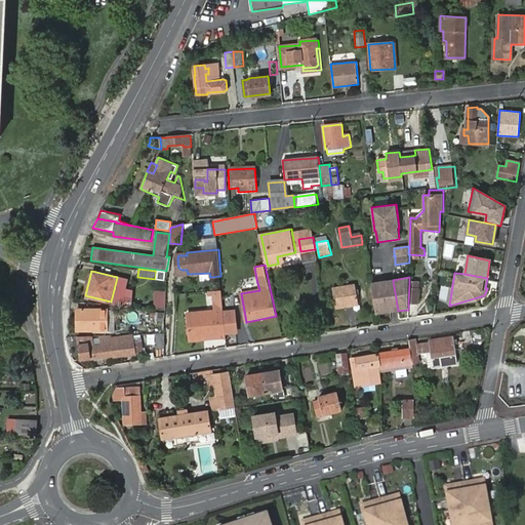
[(398,311),(393,280),(390,280),(386,281),(390,313),(394,312),(398,311)]
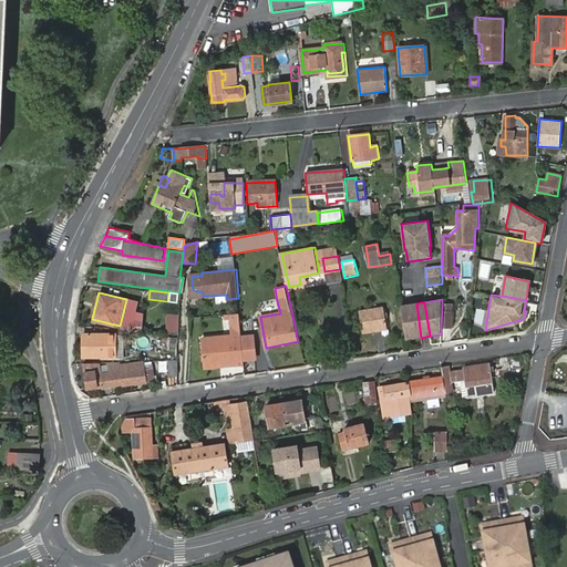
[(421,338),(416,303),(402,306),(406,340),(421,338)]
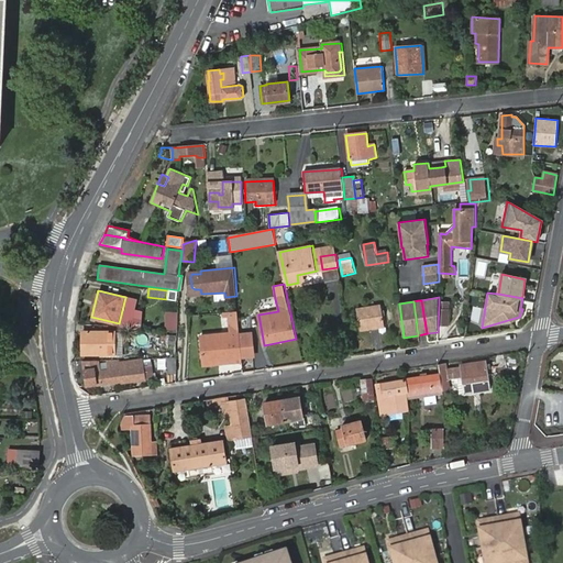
[(449,302),(439,304),(438,327),(449,326),(449,302)]
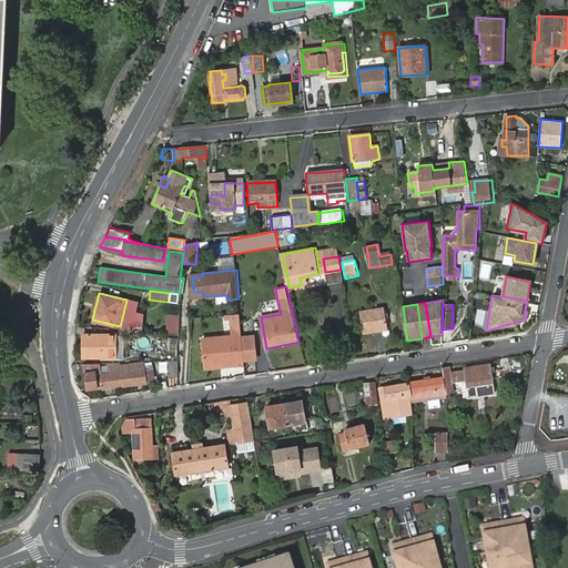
[(361,312),(363,332),(387,328),(384,310),(361,312)]
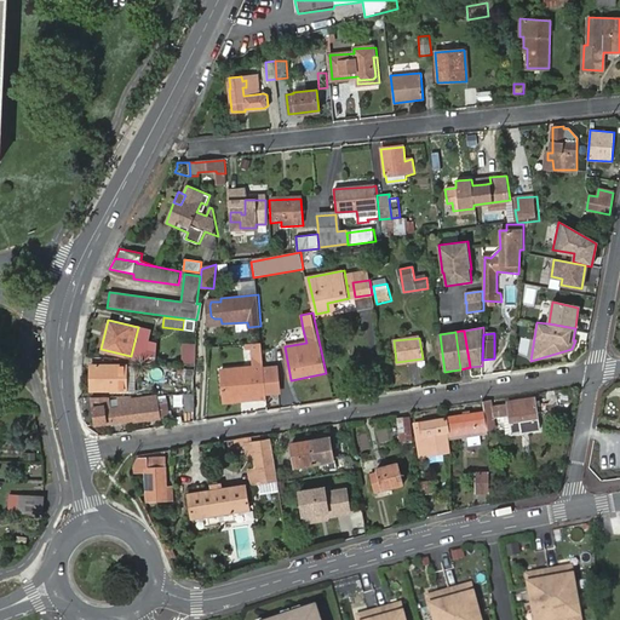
[(263,363),(260,339),(251,340),(251,350),(253,365),(257,365),(257,367),(222,371),(224,399),(245,397),(246,401),(267,400),(267,395),(263,363)]
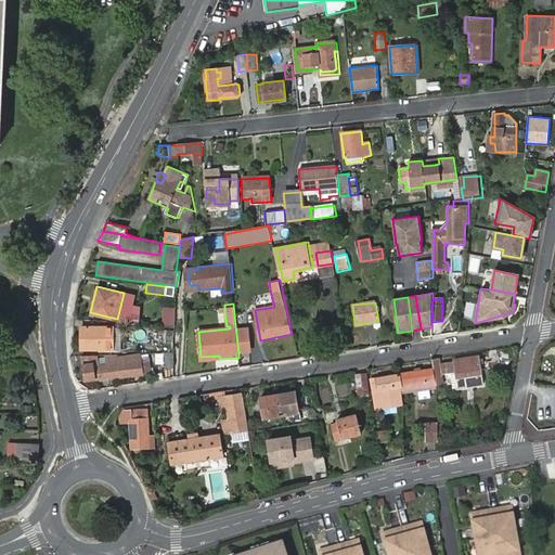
[(163,308),(162,327),(176,327),(176,308),(163,308)]
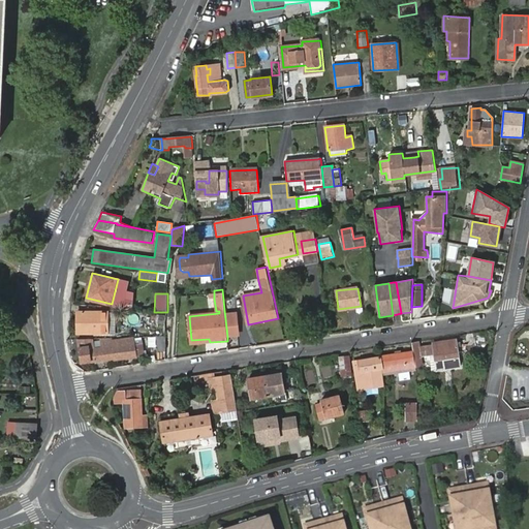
[(82,312),(82,334),(106,334),(115,334),(115,313),(106,312),(82,312)]
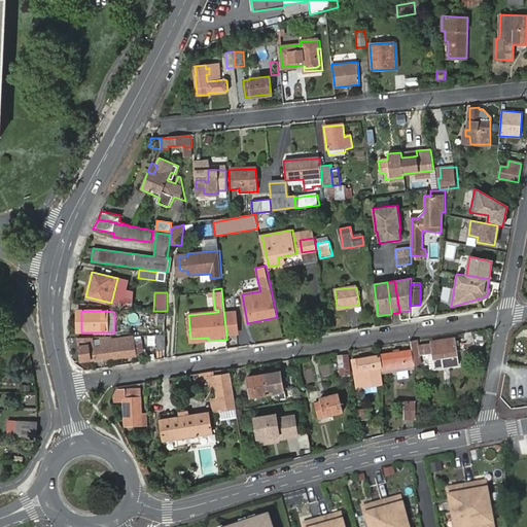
[(165,323),(165,315),(156,314),(155,321),(165,323)]
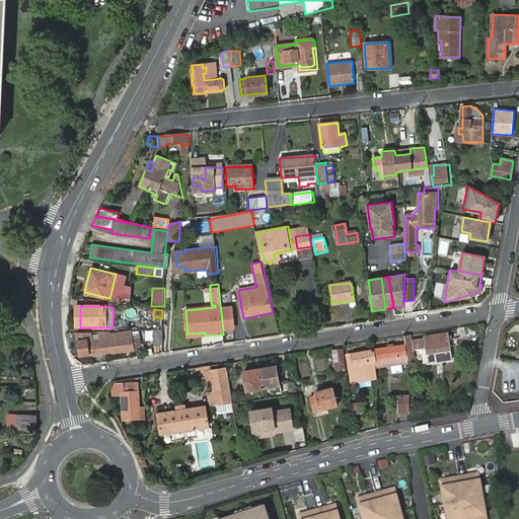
[(233,329),(231,309),(221,310),(223,330),(233,329)]
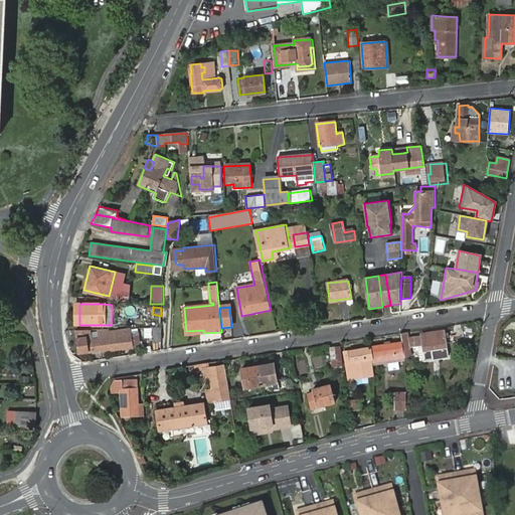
[(161,342),(162,327),(153,327),(153,342),(161,342)]
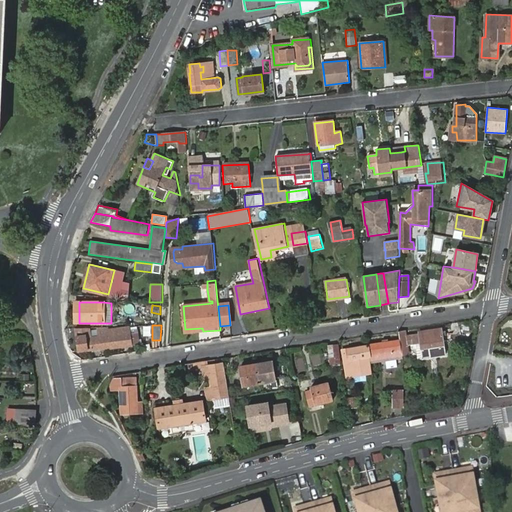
[(138,343),(137,329),(132,329),(133,333),(129,333),(129,327),(108,330),(109,335),(98,336),(98,335),(87,336),(88,344),(89,344),(89,348),(110,346),(110,347),(138,343)]
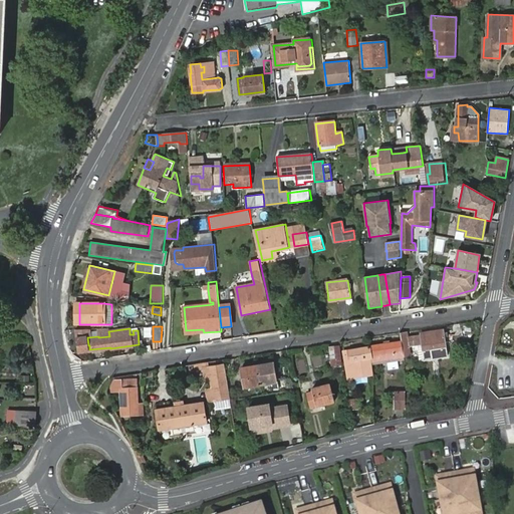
[(407,332),(400,333),(401,341),(402,347),(403,357),(412,356),(410,346),(422,344),(425,359),(447,357),(443,329),(420,333),(420,335),(408,336),(407,332)]
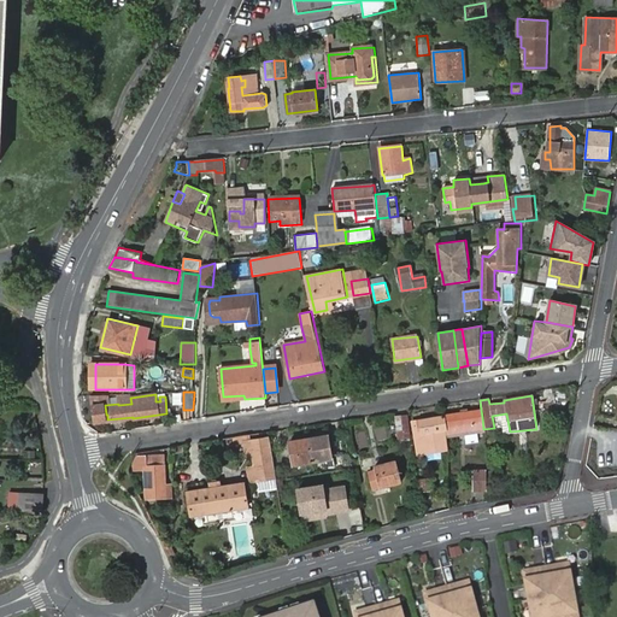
[(445,430),(446,435),(483,429),(482,417),(481,410),(442,416),(444,417),(445,430)]
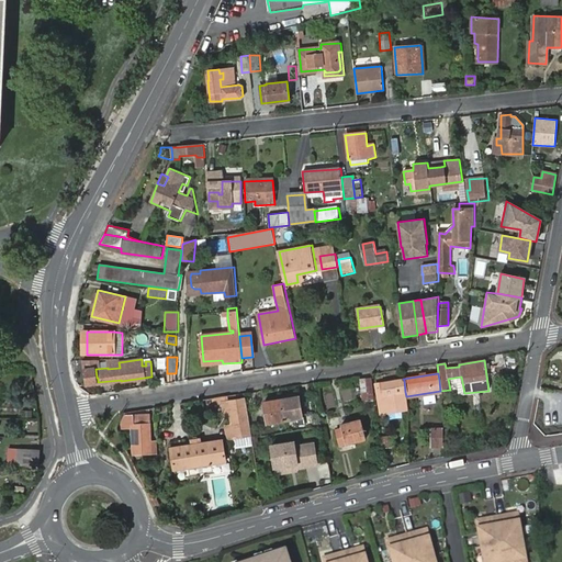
[(371,378),(359,379),(361,401),(373,400),(371,378)]
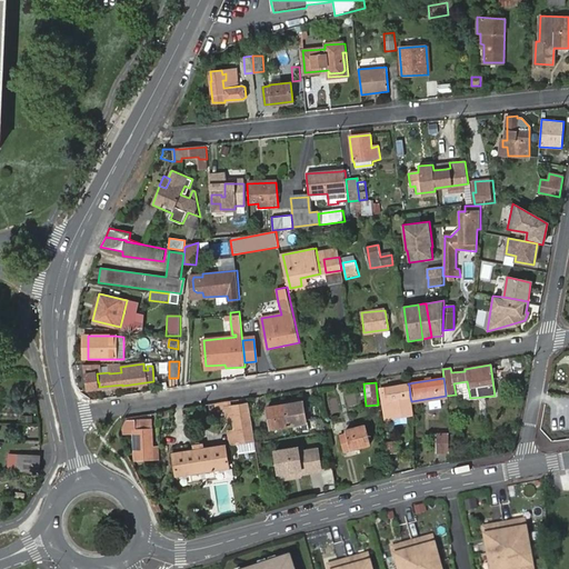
[(410,397),(409,385),(380,389),(385,420),(411,415),(408,398),(410,397)]
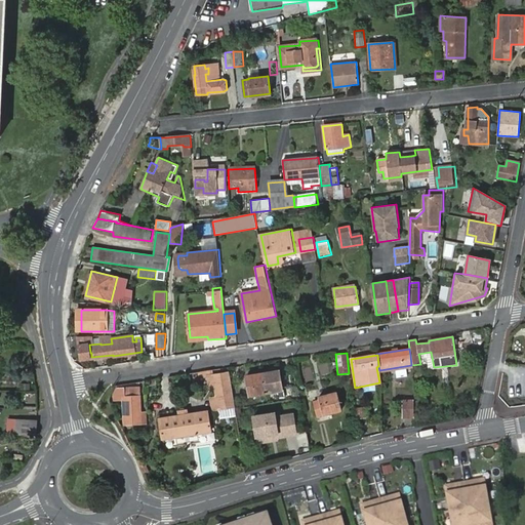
[(411,365),(379,370),(379,373),(391,372),(391,374),(395,373),(396,378),(407,376),(406,369),(412,368),(411,365)]
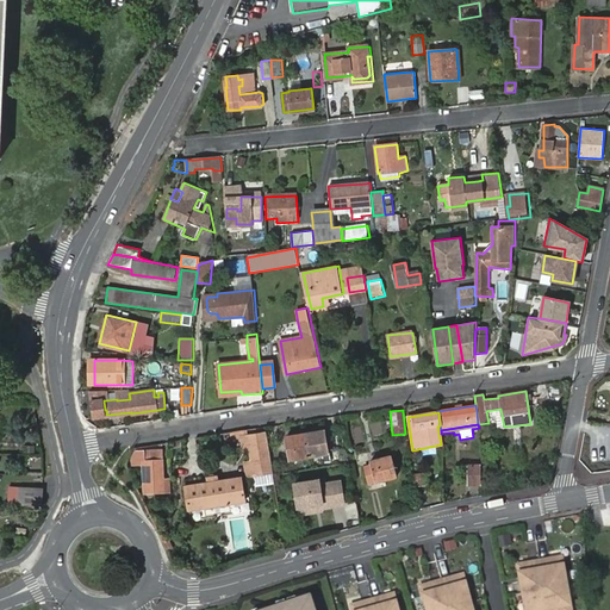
[(250,460),(254,475),(253,475),(254,487),(274,484),(266,433),(247,435),(246,430),(229,433),(230,440),(240,437),(242,448),(248,447),(250,460)]
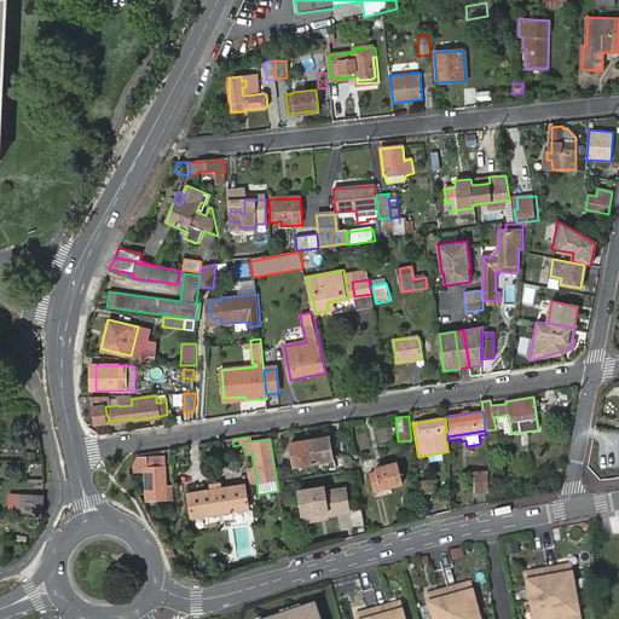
[(328,438),(287,444),(291,468),(331,462),(328,438)]
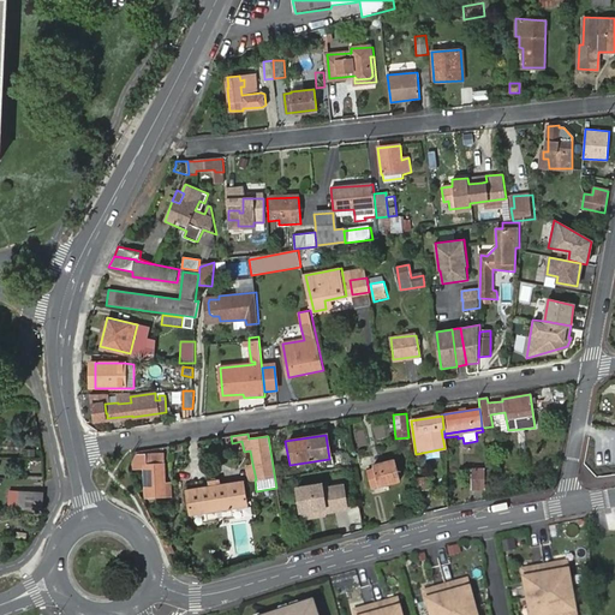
[(281,440),(274,441),(276,458),(285,457),(281,440)]
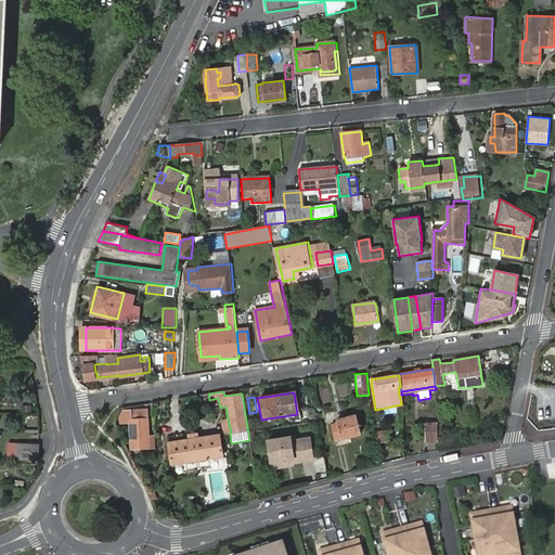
[(147,436),(146,409),(120,410),(117,415),(117,423),(129,422),(131,449),(155,448),(154,436),(147,436)]
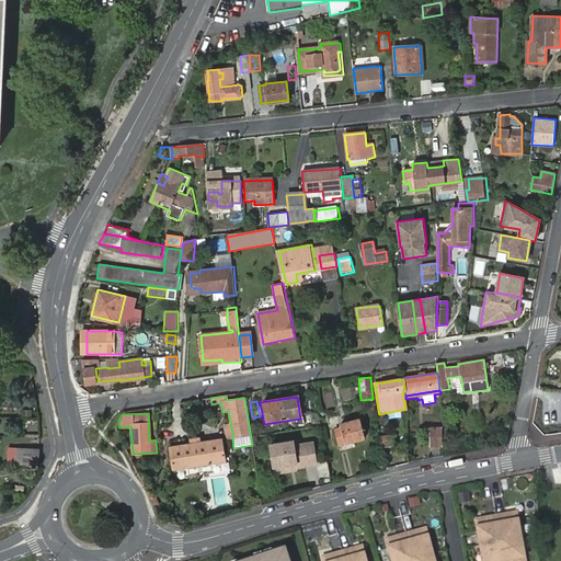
[(334,430),(338,445),(365,438),(361,420),(340,425),(341,428),(334,430)]
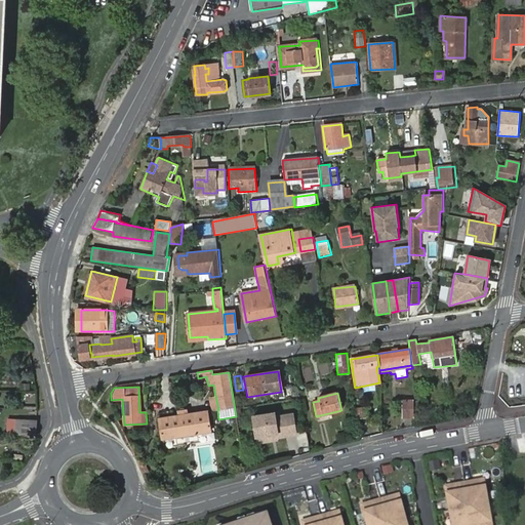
[(218,409),(215,396),(209,398),(211,410),(217,409),(218,409)]
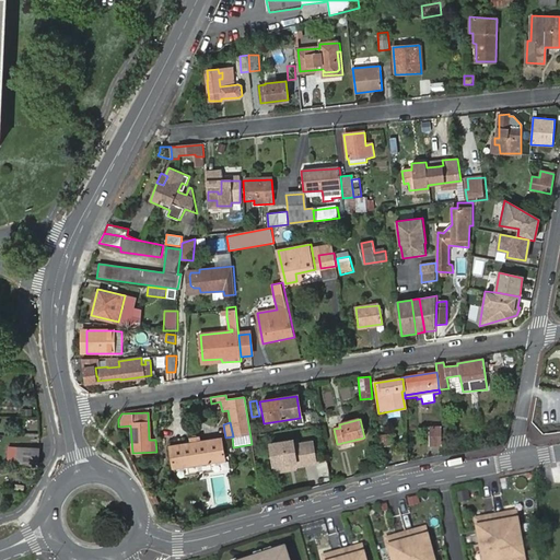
[(430,444),(442,444),(441,427),(430,428),(430,444)]
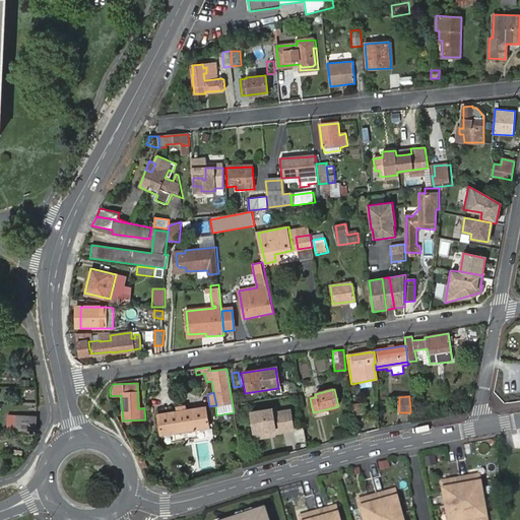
[(156,414),(160,436),(208,428),(204,406),(185,409),(184,406),(176,407),(176,411),(156,414)]
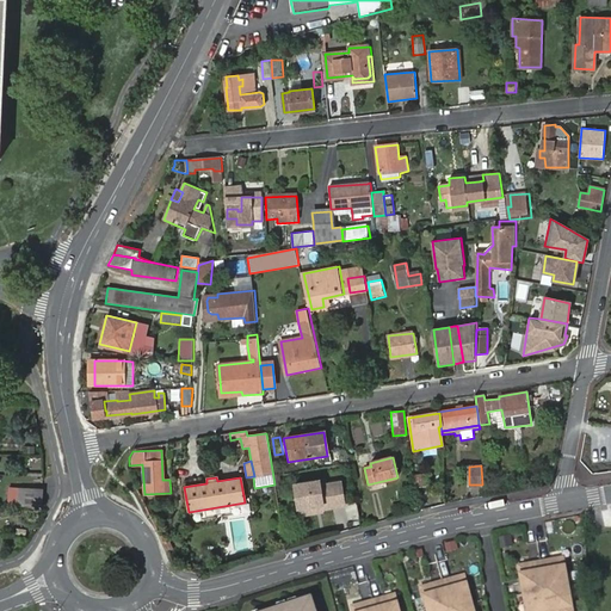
[(294,483),(297,510),(322,506),(323,511),(344,507),(340,482),(319,486),(318,480),(294,483)]
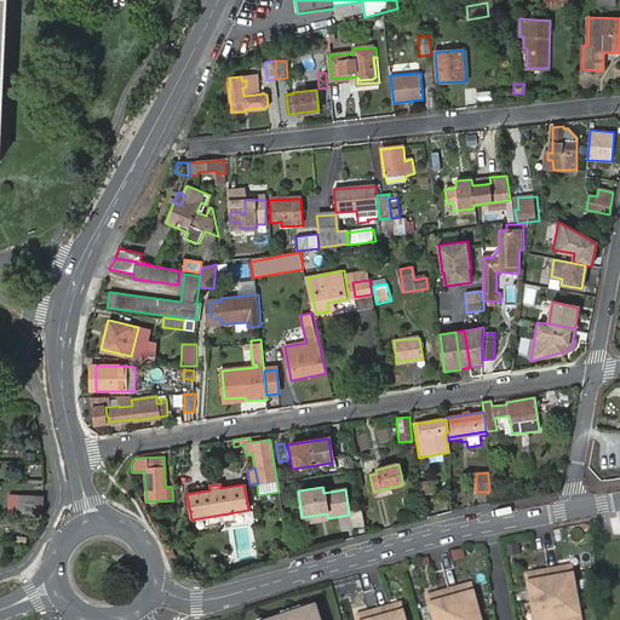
[(44,514),(44,495),(7,494),(7,512),(44,514)]
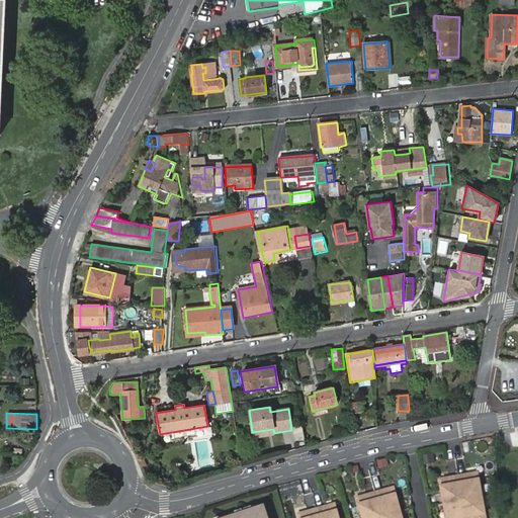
[(273,429),(252,432),(253,439),(274,436),(274,433),(273,429)]
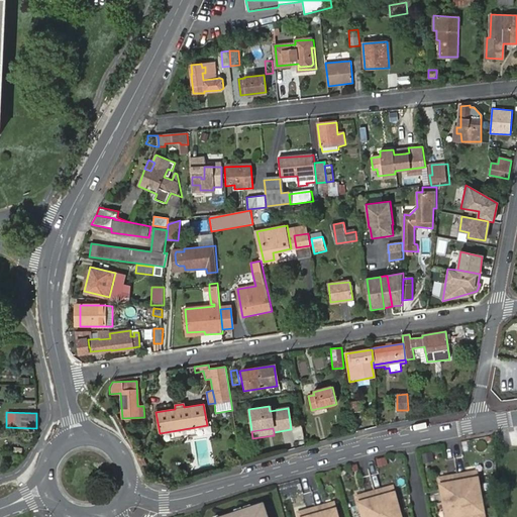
[(434,452),(423,453),(424,463),(434,462),(434,452)]
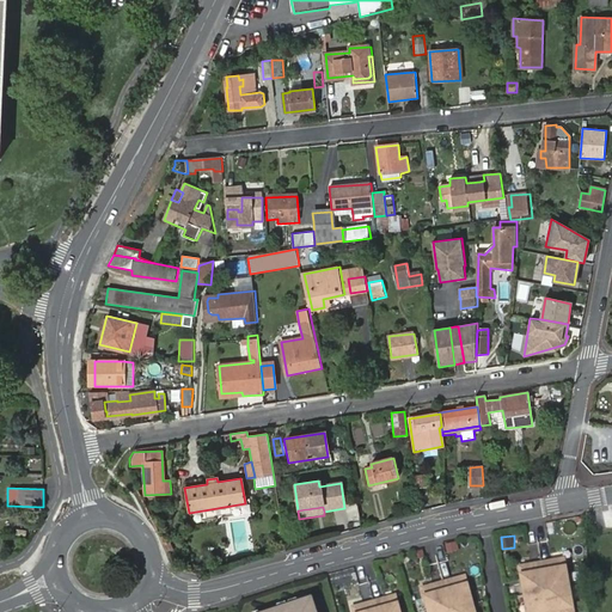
[(518,568),(525,611),(571,611),(562,560),(518,568)]
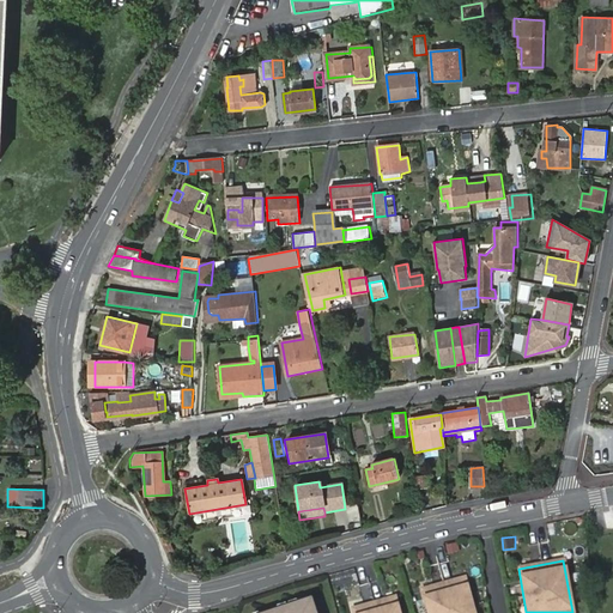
[(473,612),(463,577),(423,589),(428,612),(473,612)]
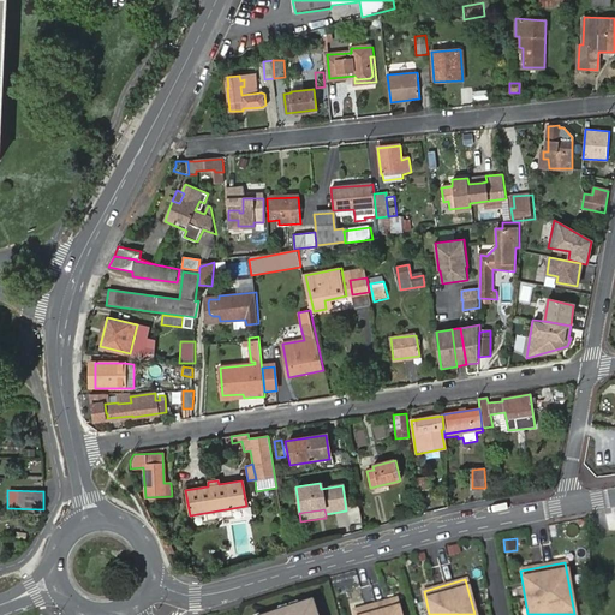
[(400,614),(396,599),(354,613),(354,614),(400,614)]
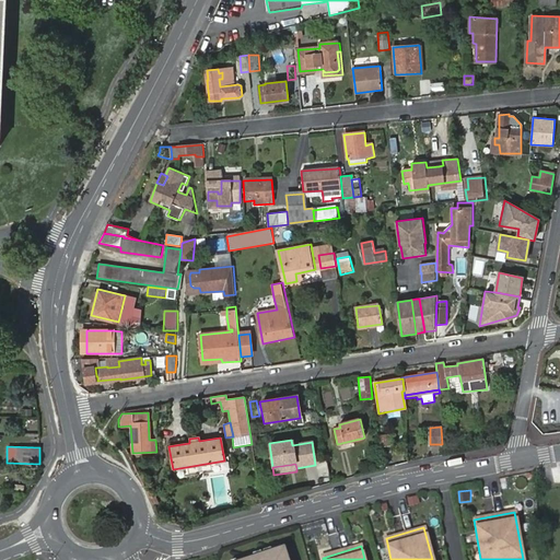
[(288,559),(284,549),(249,559),(288,559)]
